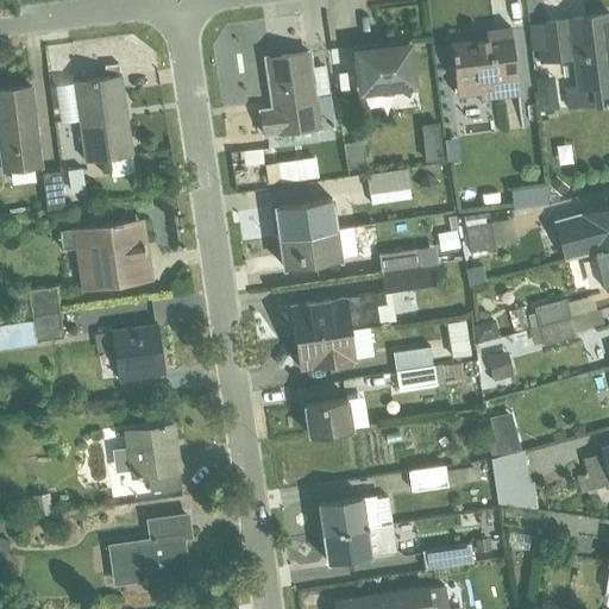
[(550,49),(538,50),(540,64),(572,60),(576,86),(564,87),(567,110),(608,102),(608,14),(546,23),(550,49)]
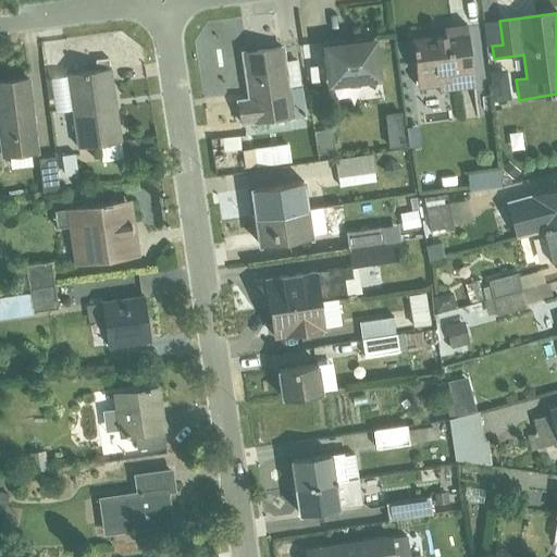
[(503,45),(499,21),(483,23),(486,47),(492,46),(503,45)]
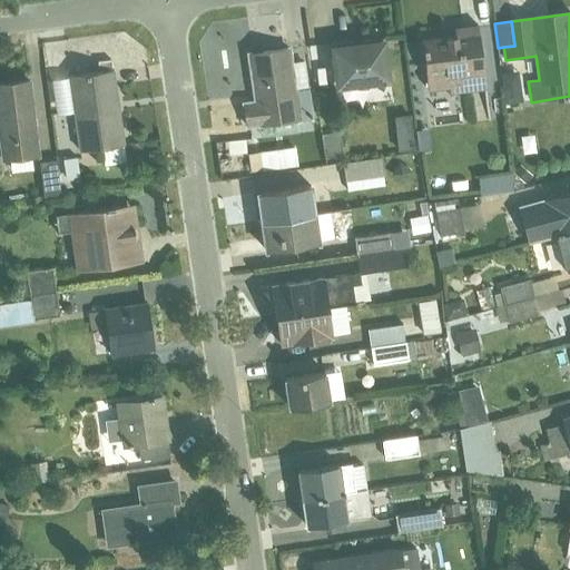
[(455,36),(422,40),(429,90),(449,87),(450,94),(487,88),(478,26),(454,28),(455,36)]
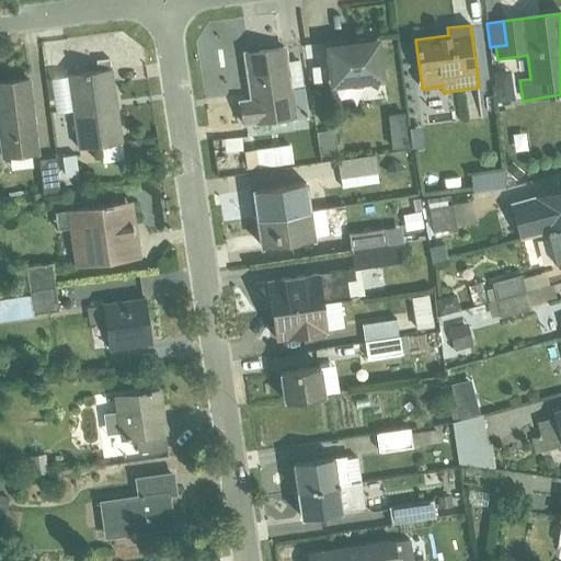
[(377,37),(328,43),(333,88),(382,81),(377,37)]
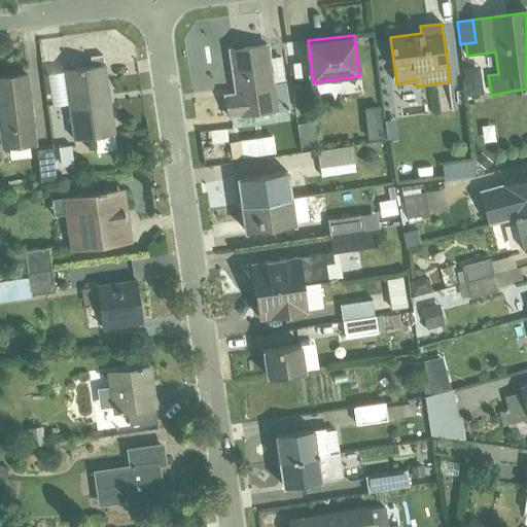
[(277,110),(269,59),(267,45),(230,49),(237,95),(225,96),(229,116),(241,115),(275,110),(277,110)]
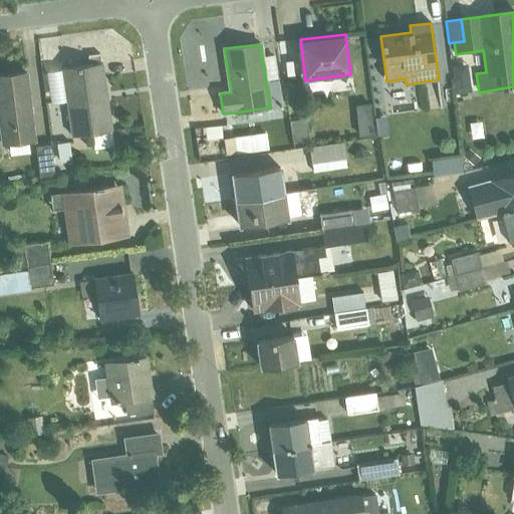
[(262,57),(270,107),(282,105),(274,55),(262,57)]
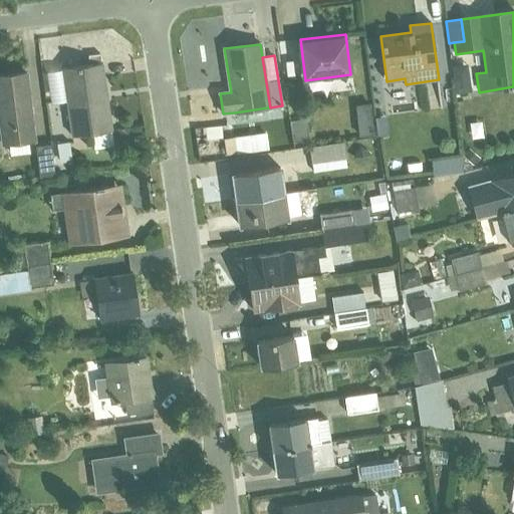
[(62,70),(67,101),(72,137),(92,134),(112,131),(102,63),(62,69),(62,70)]
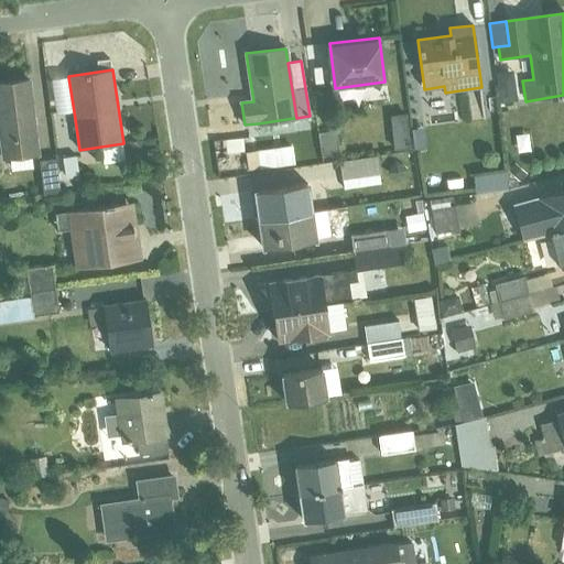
[(512,71),(497,73),(500,102),(517,100),(512,71)]
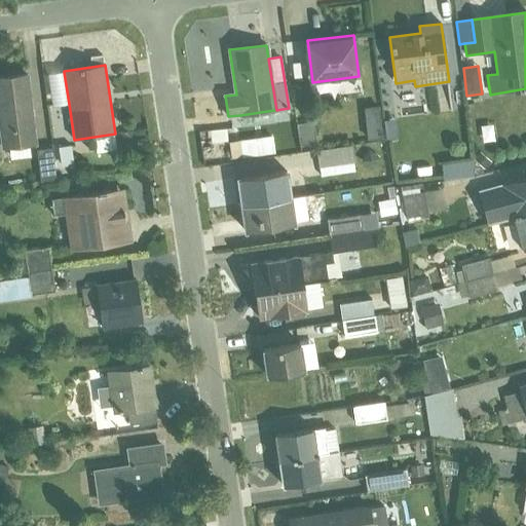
[(69,104),(64,72),(48,74),(52,106),(69,104)]
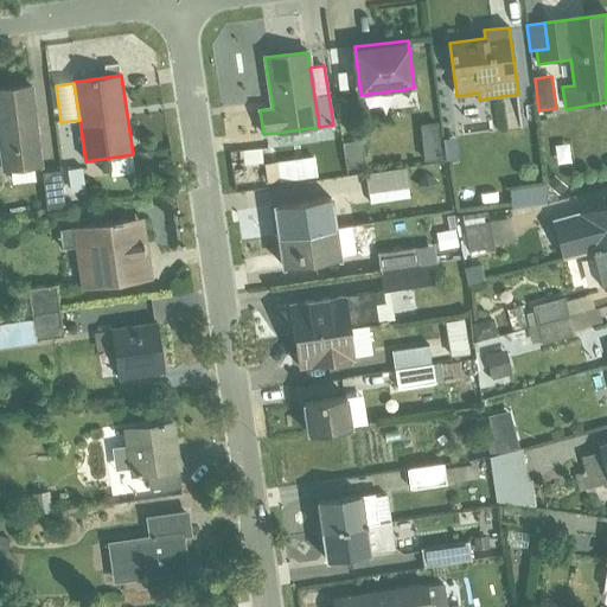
[(31,85),(0,89),(0,142),(4,172),(11,172),(12,183),(36,180),(33,168),(42,167),(31,85)]
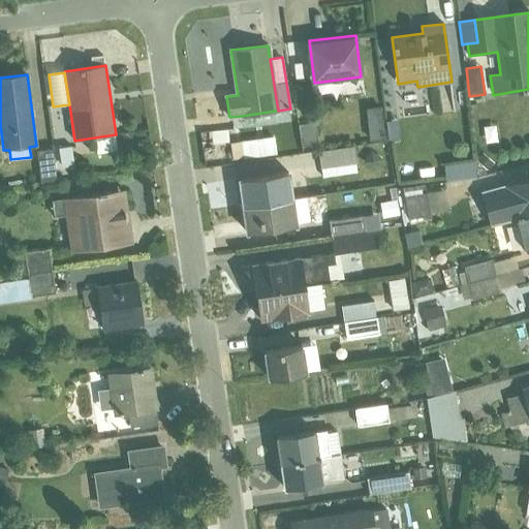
[(413,85),(394,86),(395,100),(413,100),(413,85)]
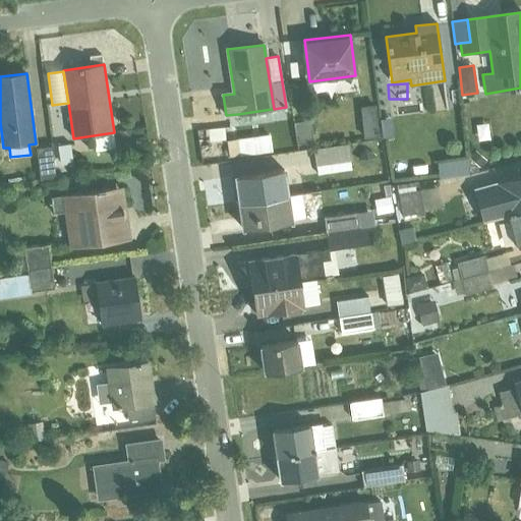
[(353,134),(385,131),(383,114),(367,115),(366,100),(350,102),(353,134)]
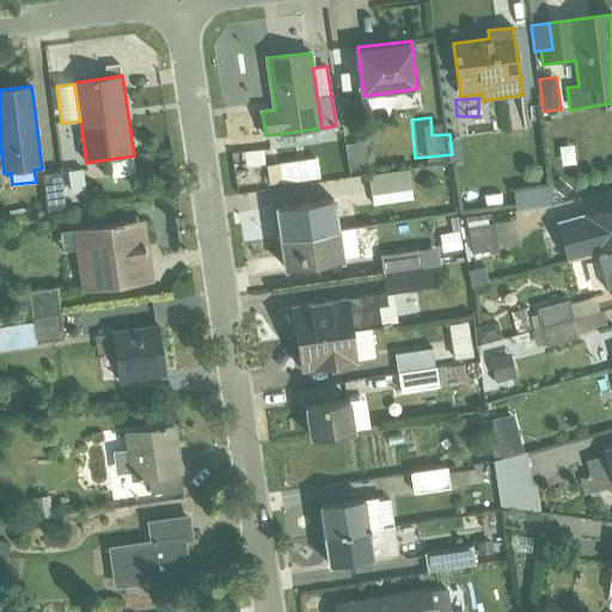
[(319,128),(280,134),(282,147),(320,142),(319,128)]
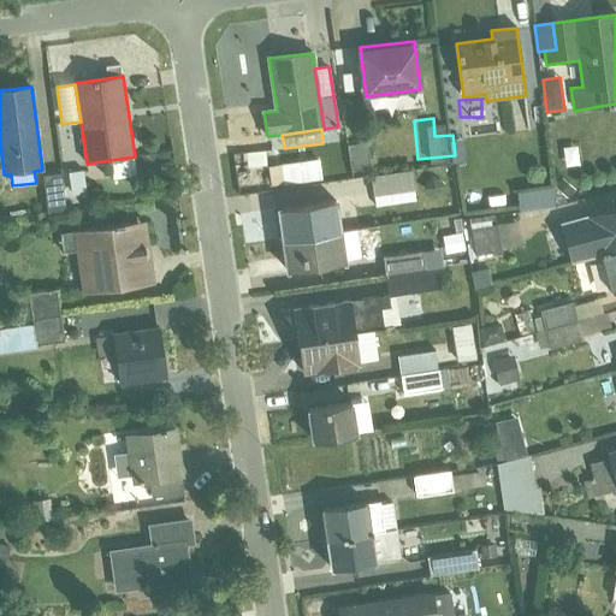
[(566,138),(551,140),(554,160),(568,159),(566,138)]
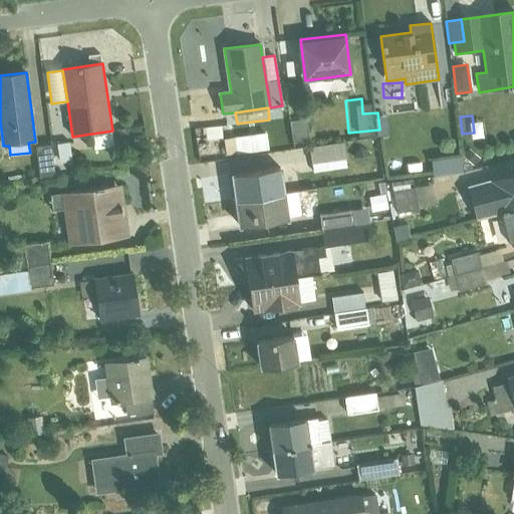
[(289,120),(292,139),(293,142),(309,140),(306,118),(289,120)]
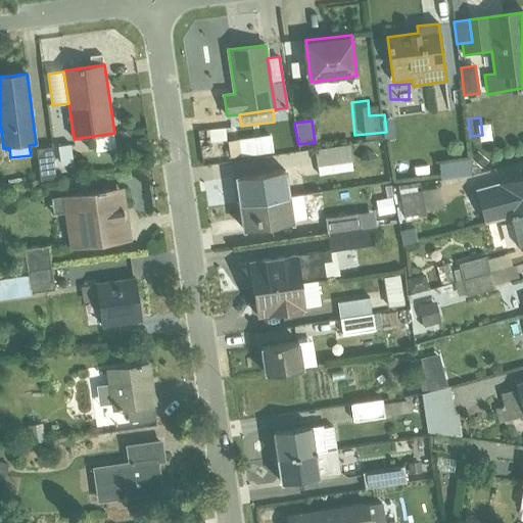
[(297,141),(294,123),(285,125),(288,143),(297,141)]
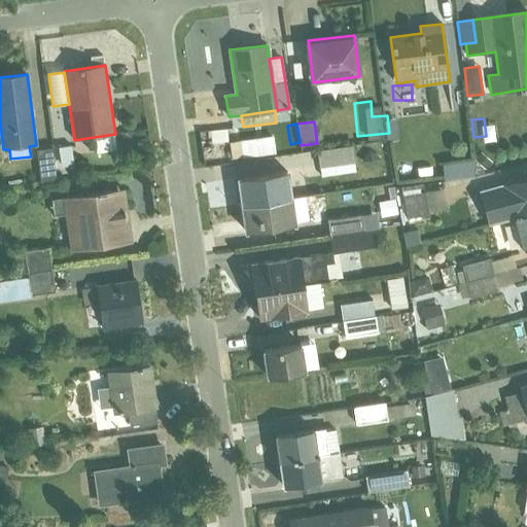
[(233,129),(210,132),(211,143),(229,142),(233,160),(287,151),(285,136),(273,137),(273,136),(234,142),(233,129)]
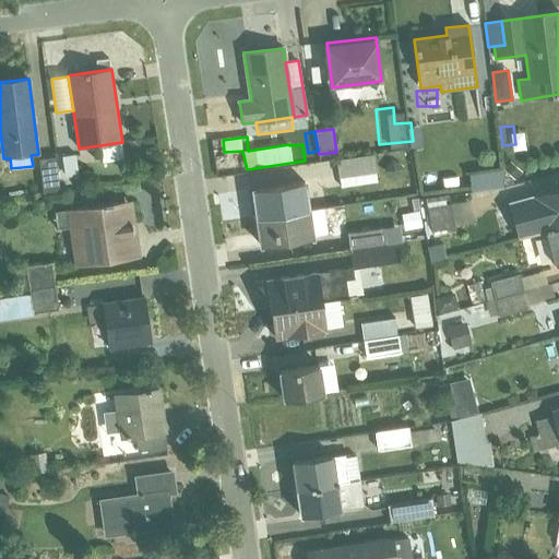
[(122,142),(100,145),(103,163),(125,159),(122,142)]
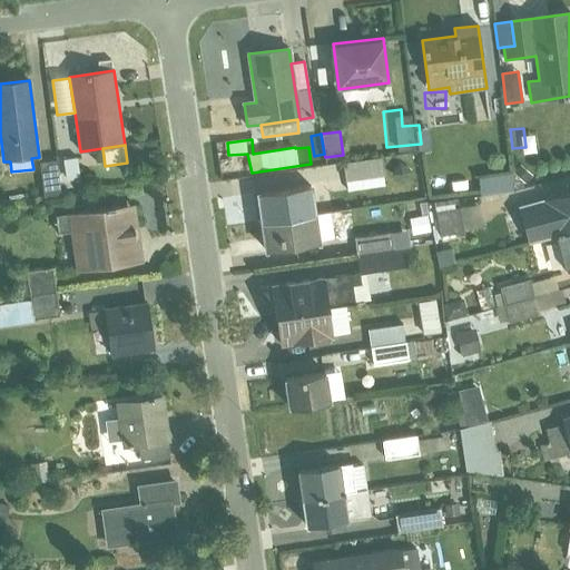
[(381,157),(343,163),(347,192),(385,186),(381,157)]
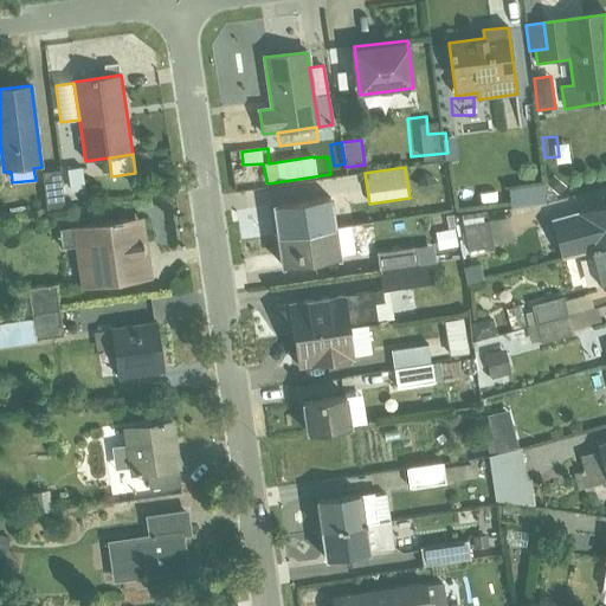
[(82,168),(66,171),(70,192),(85,189),(82,168)]
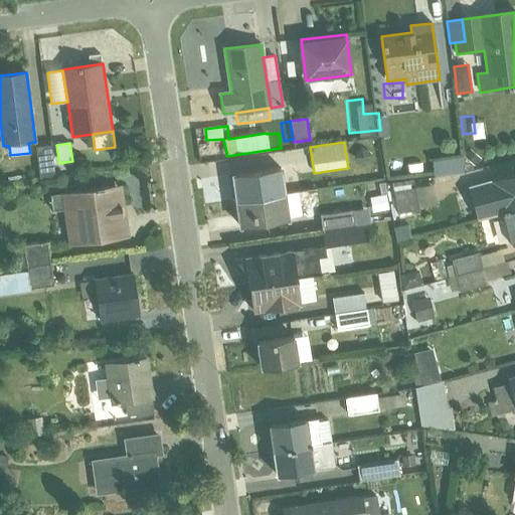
[(52,144),(35,146),(39,181),(56,179),(52,144)]
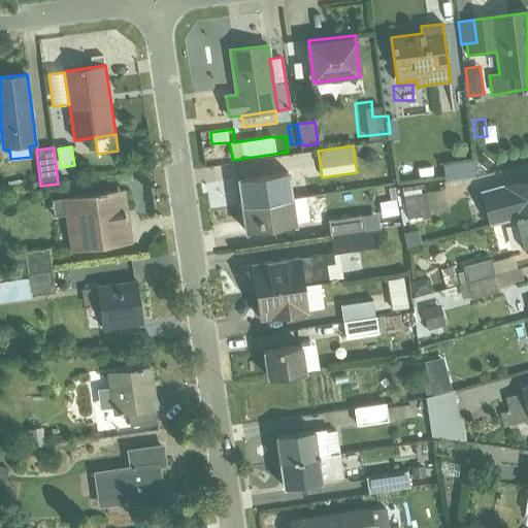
[(465,157),(433,157),(434,174),(465,174),(465,157)]
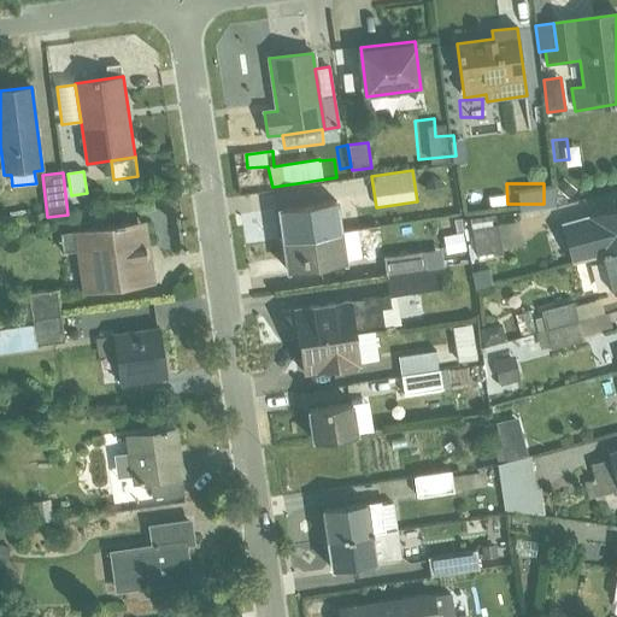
[(283,241),(342,233),(339,201),(278,210),(283,241)]
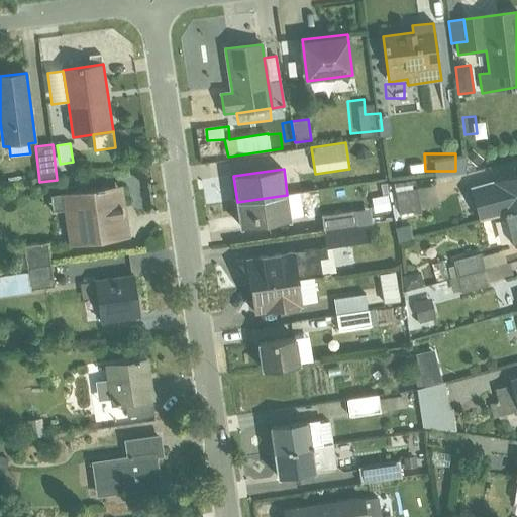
[(505,215),(516,211),(516,176),(471,189),(480,222),(505,215)]
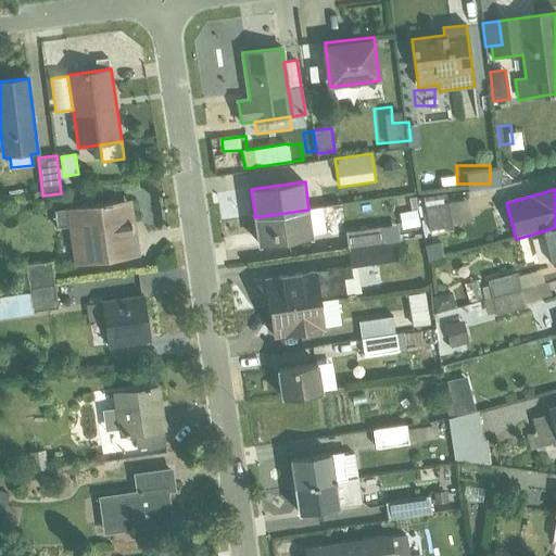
[(442,194),(424,198),(430,231),(453,226),(453,224),(472,220),(468,199),(444,203),(442,194)]
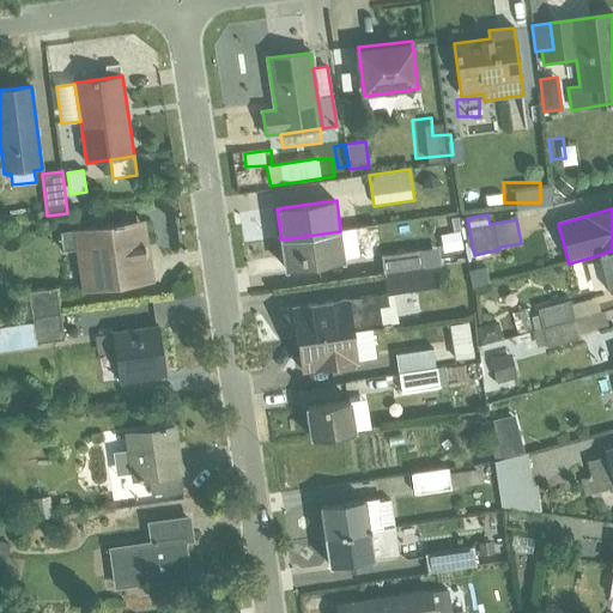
[(141,255),(137,220),(61,232),(64,252),(77,249),(83,292),(152,281),(149,254),(141,255)]
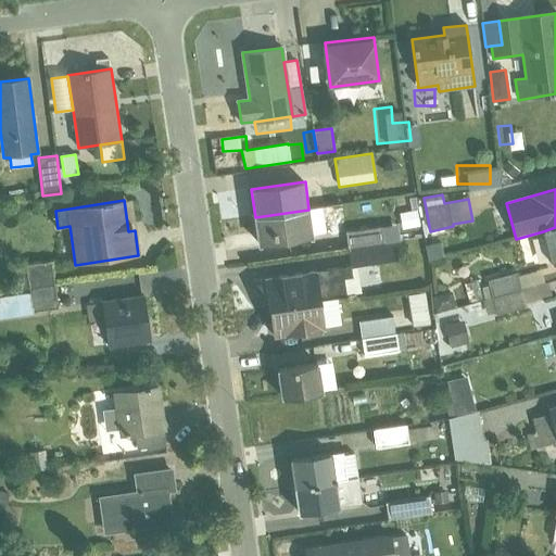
[(128,231),(135,230),(130,200),(124,200),(128,231)]
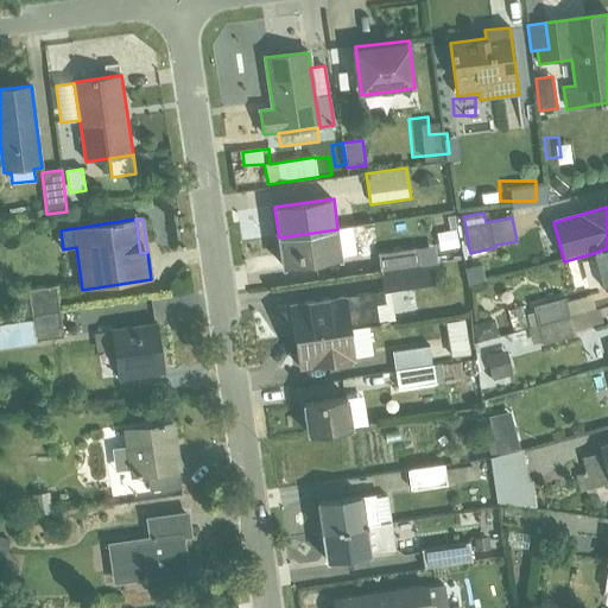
[(337,229),(279,238),(284,267),(342,260),(337,229)]
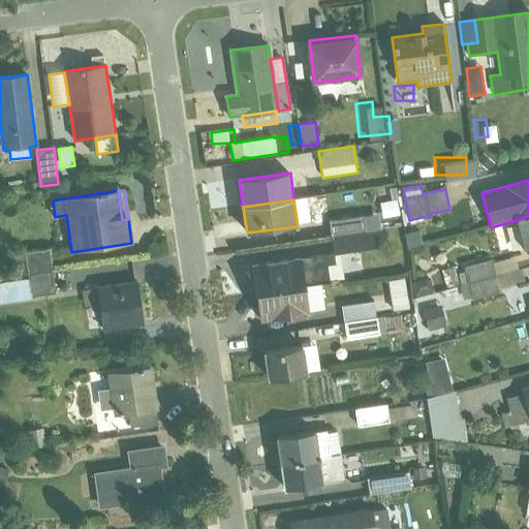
[(397,199),(380,203),(382,218),(399,215),(397,199)]
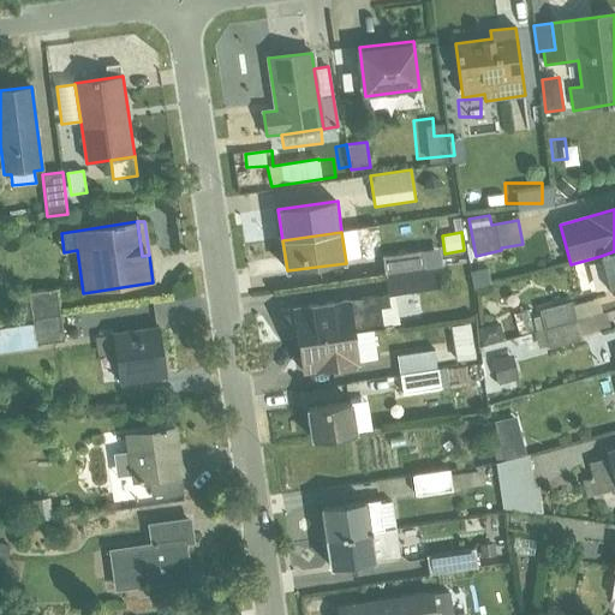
[(386,276),(439,268),(437,267),(443,266),(441,249),(382,257),(386,276)]
